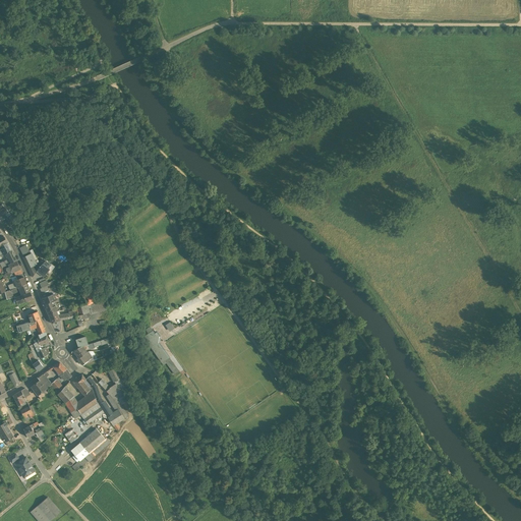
[(11,250),(7,242),(1,246),(3,248),(0,250),(0,252),(2,256),(4,254),(6,253),(11,250)]
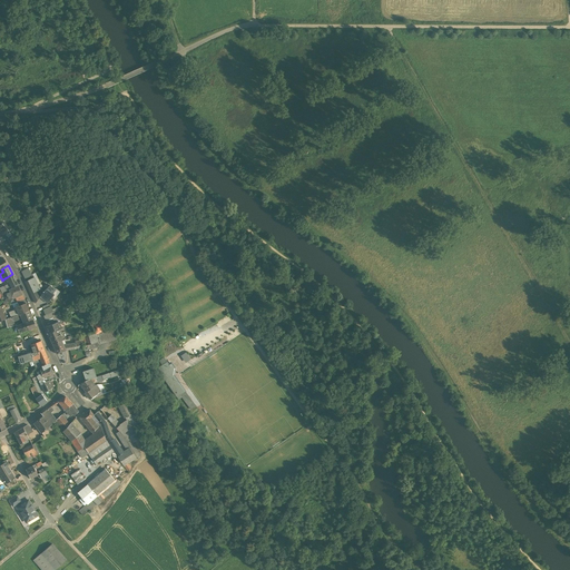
[(32,275),(28,268),(21,272),(26,279),(32,275)]
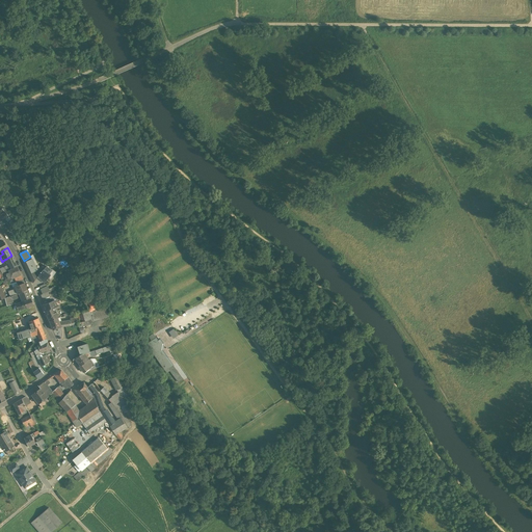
[(10,268),(16,265),(16,264),(11,256),(6,259),(8,265),(10,268)]
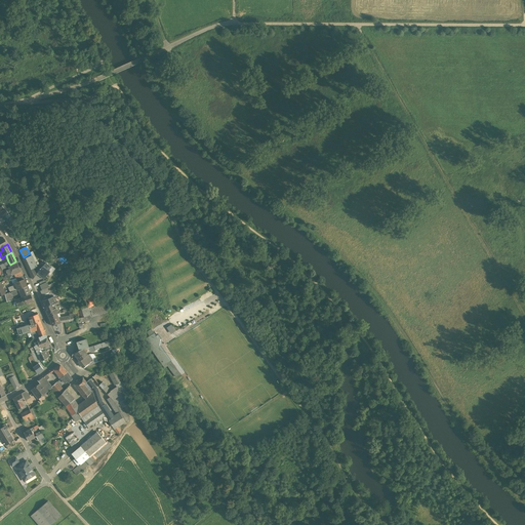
[(33,255),(24,259),(31,275),(32,280),(36,274),(34,269),(37,267),(33,255)]
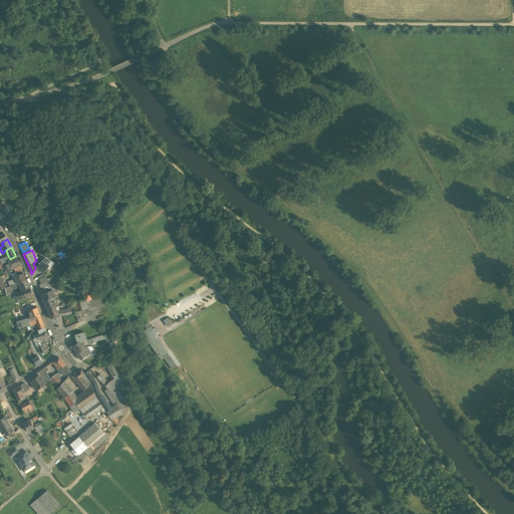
[(35,256),(40,260),(44,256),(38,252),(35,256)]
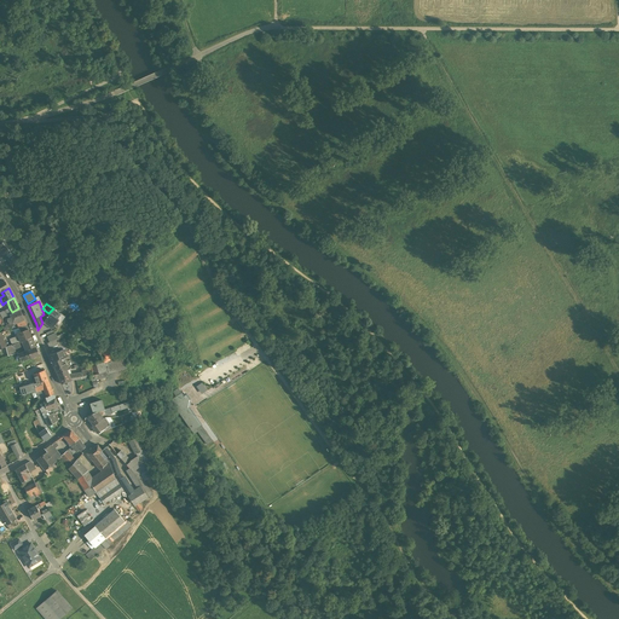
[(15,324),(23,320),(22,316),(18,308),(12,312),(9,314),(11,318),(7,319),(10,325),(13,323),(15,324)]
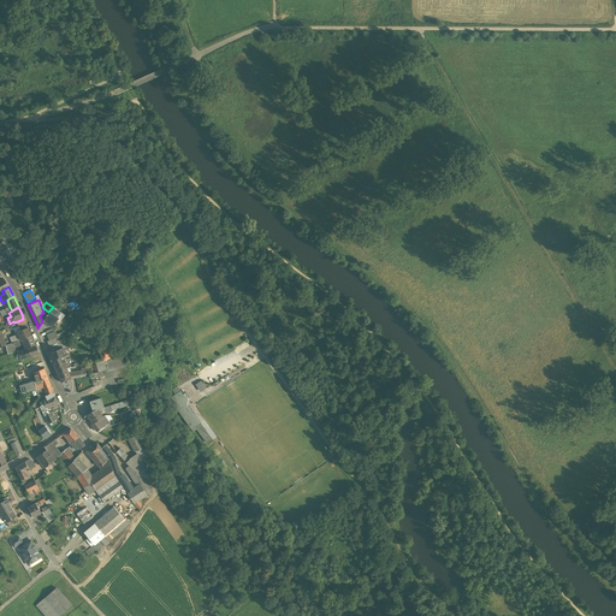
[(54,308),(43,321),(52,327),(53,326),(59,318),(58,317),(60,313),(54,308)]
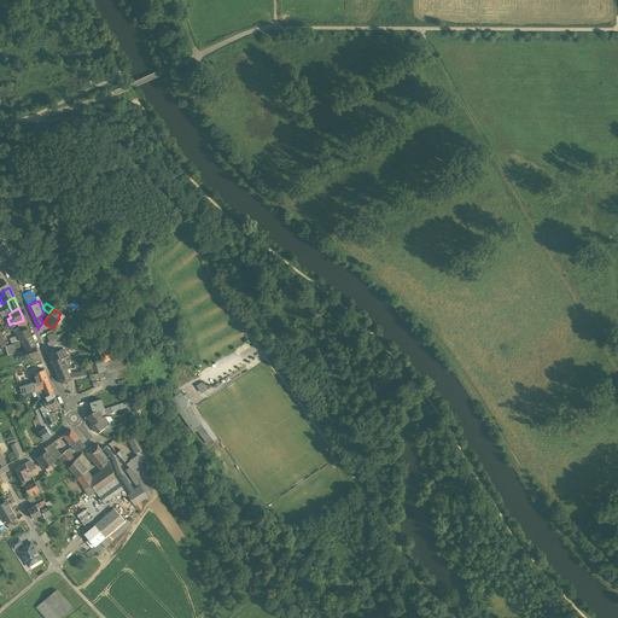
[(18,336),(21,342),(23,340),(21,334),(25,333),(29,331),(27,327),(16,331),(18,336)]
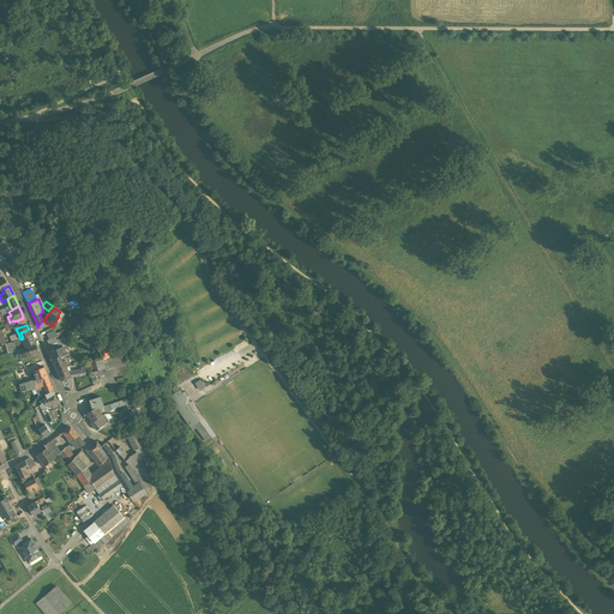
[(31,335),(29,329),(25,331),(20,332),(23,338),(31,335)]
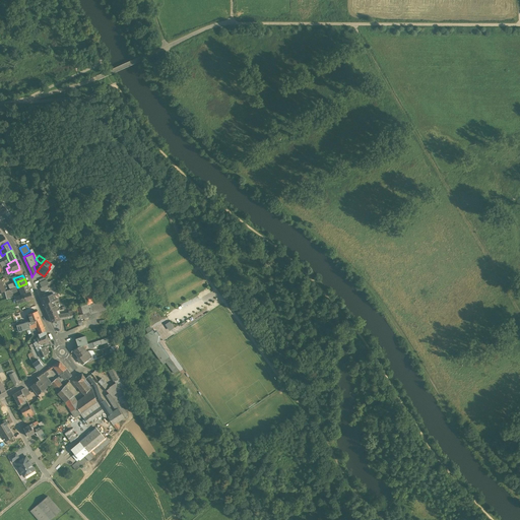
[(10,290),(17,287),(15,282),(8,285),(10,290)]
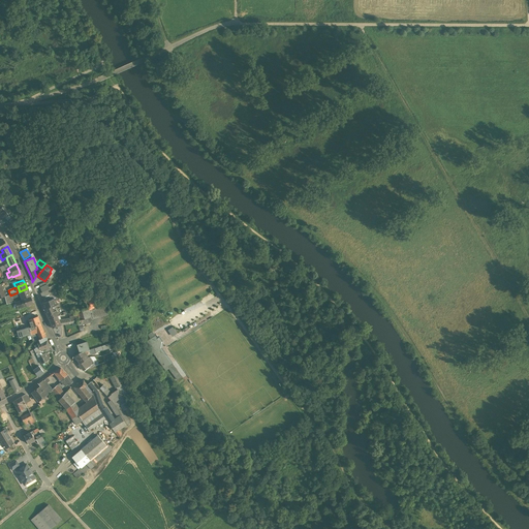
[(18,292),(10,296),(11,299),(13,299),(20,296),(23,294),(25,299),(30,297),(27,288),(20,291),(18,292)]
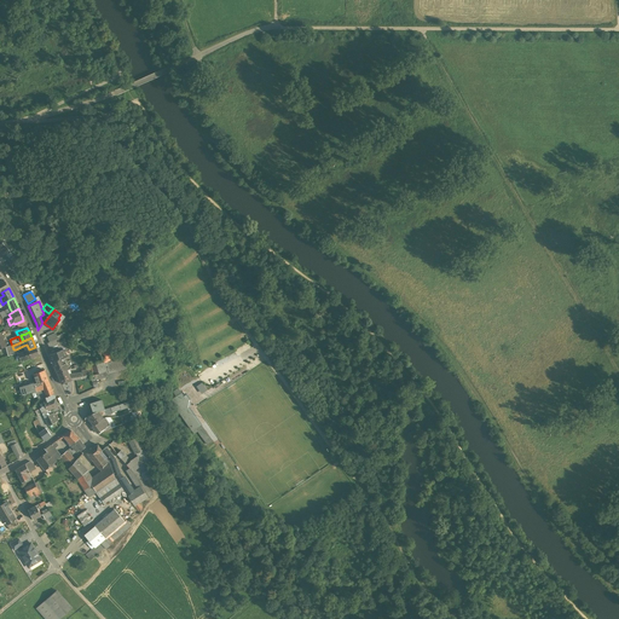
[(55,340),(47,343),(52,353),(62,350),(68,347),(64,339),(57,342),(55,340)]
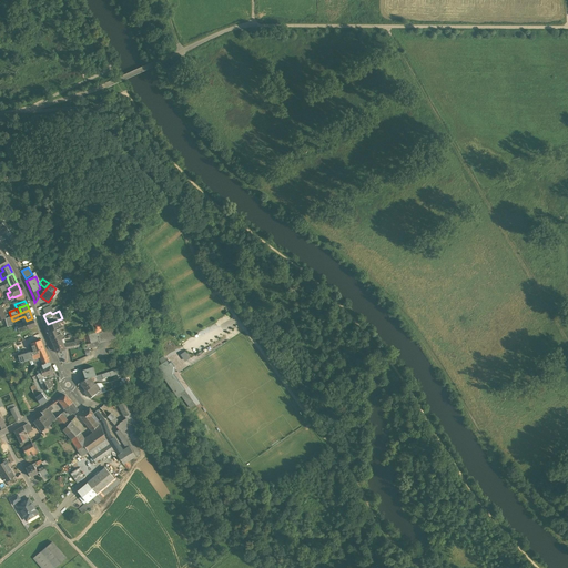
[(99,315),(104,326),(109,324),(102,313),(99,315)]
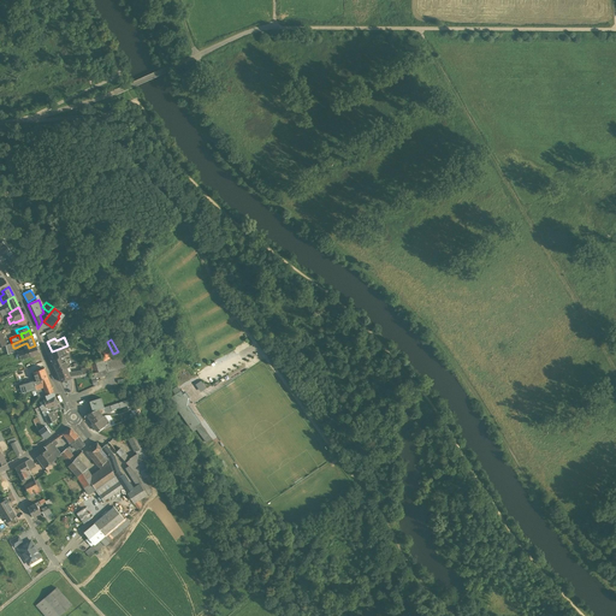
[(104,361),(106,361),(114,356),(113,354),(107,342),(106,342),(96,348),(102,359),(104,361)]
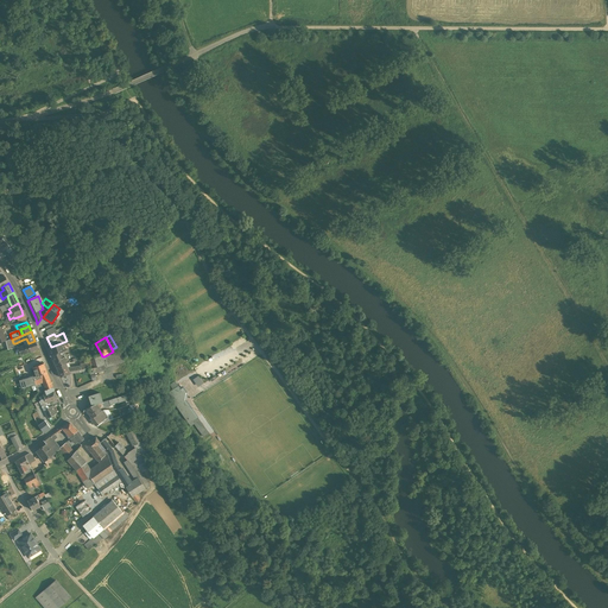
[(10,349),(16,347),(16,343),(13,343),(12,340),(7,342),(6,342),(8,350),(10,349)]
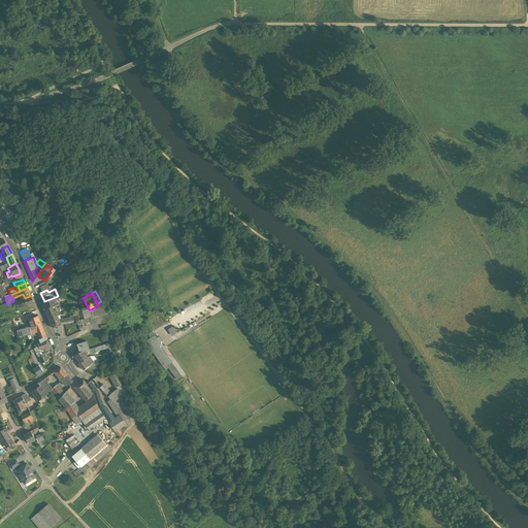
[(30,296),(24,299),(26,305),(33,302),(30,296)]
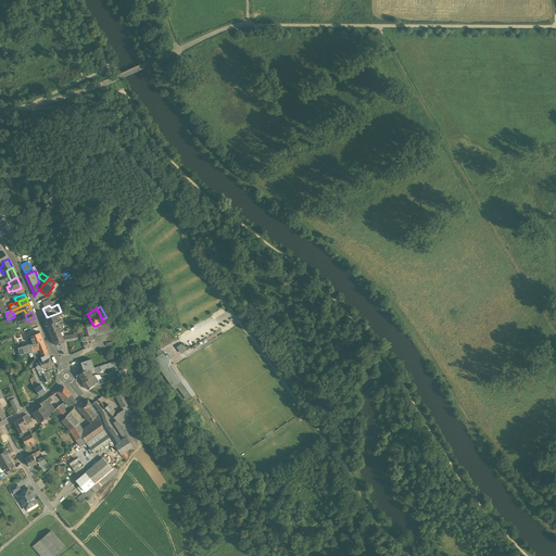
[(58,318),(55,314),(47,317),(43,318),(47,325),(58,321),(59,320),(58,318)]
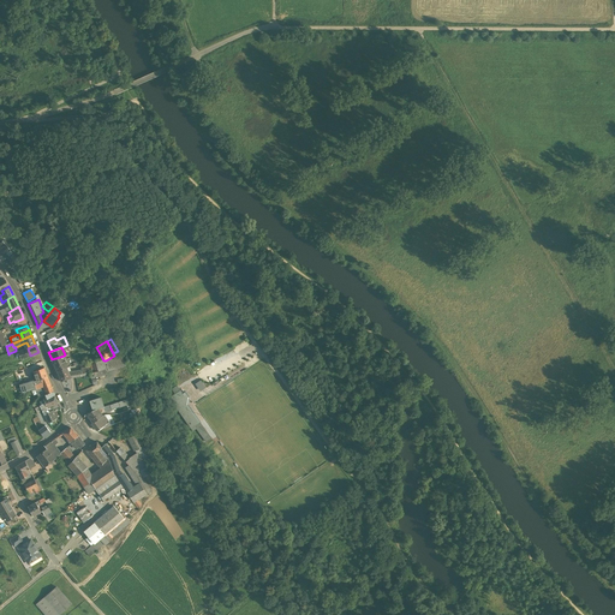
[(28,348),(18,352),(21,358),(21,359),(30,356),(28,348)]
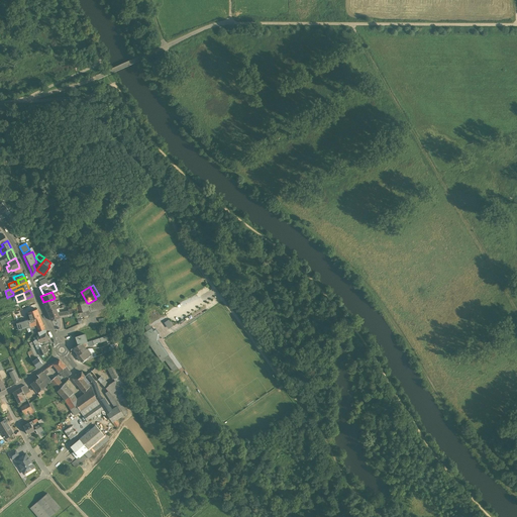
[(96,299),(89,303),(91,310),(90,310),(91,312),(106,307),(100,297),(96,299)]
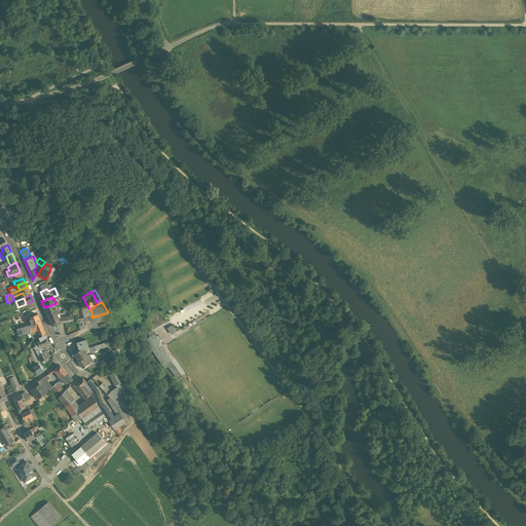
[(59,314),(54,304),(44,307),(48,317),(53,315),(57,314),(59,314)]
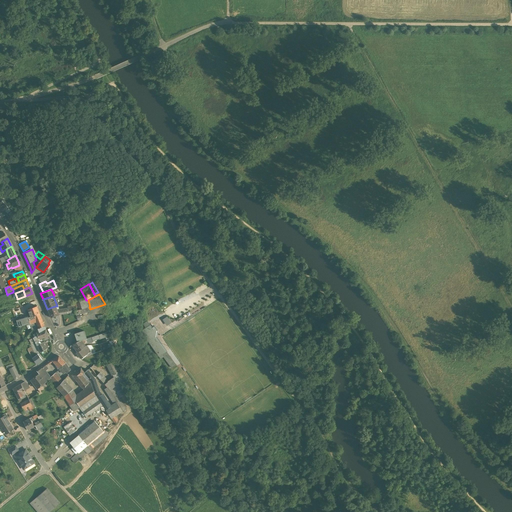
[(75,301),(74,301),(75,304),(76,307),(77,310),(78,310),(80,309),(85,308),(82,299),(75,301)]
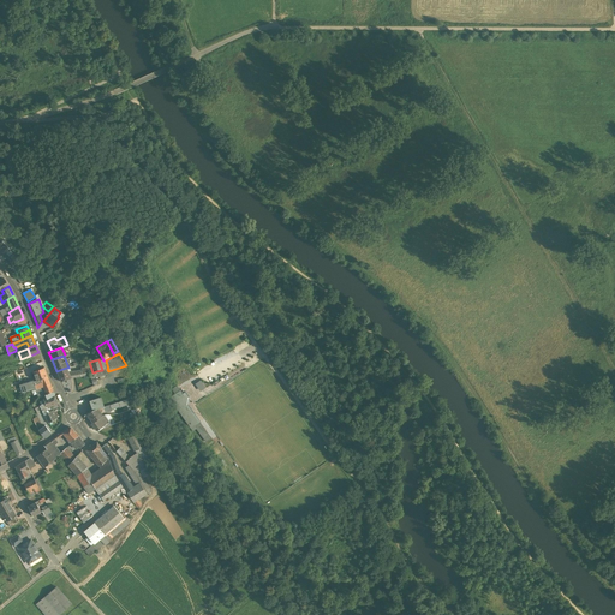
[(45,368),(34,371),(36,381),(34,382),(34,381),(23,384),(25,392),(30,390),(31,390),(35,389),(36,389),(35,386),(42,382),(41,380),(47,377),(45,368)]
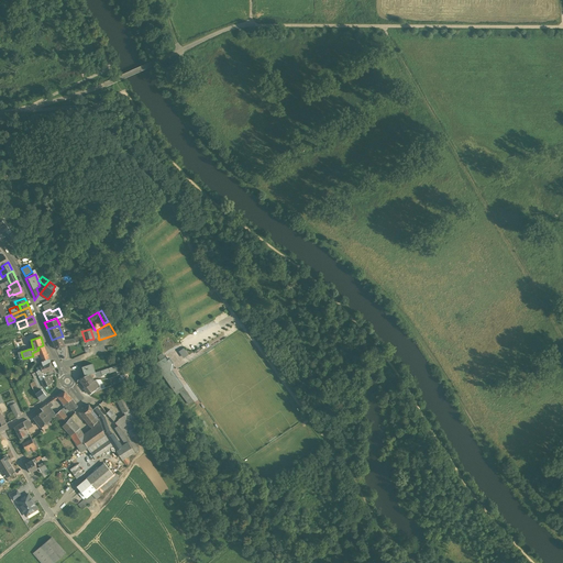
[(57,338),(52,340),(56,350),(65,345),(63,341),(61,337),(57,338)]
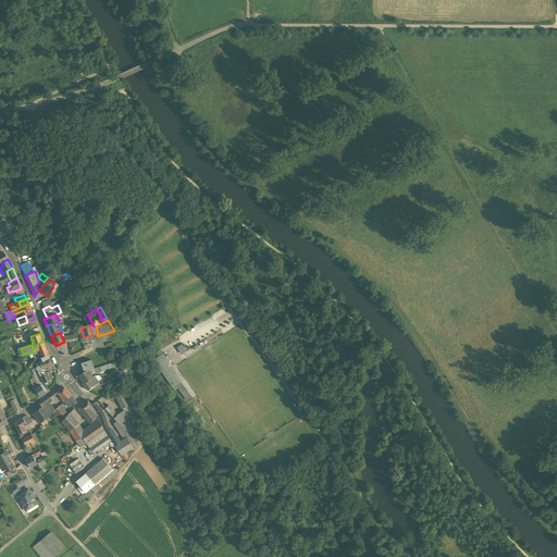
[(84,337),(82,338),(83,344),(98,338),(97,336),(98,336),(97,334),(93,335),(87,336),(85,337),(84,337)]
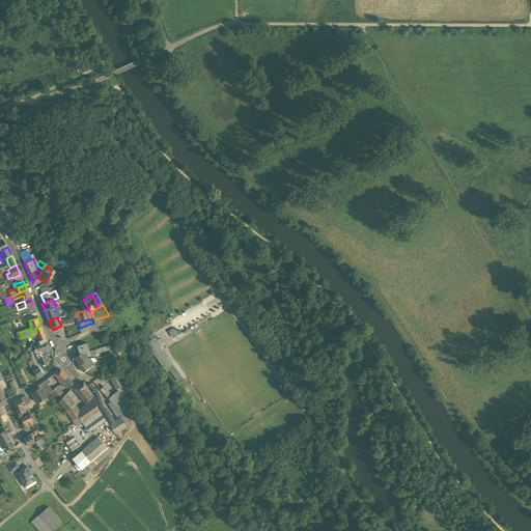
[(46,338),(40,326),(35,328),(36,330),(30,333),(31,336),(38,334),(40,340),(46,338)]
